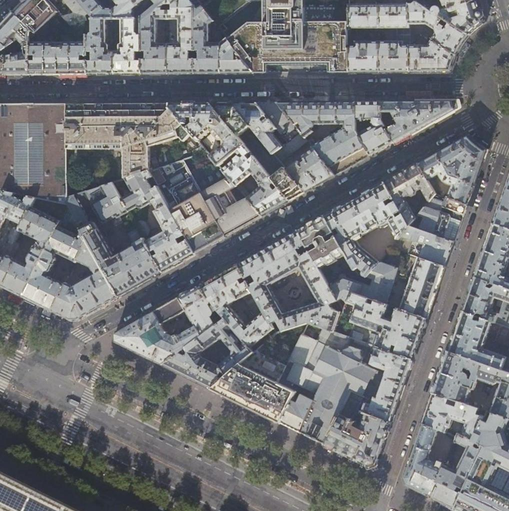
[(34,34),(35,36),(46,36),(46,24),(44,22),(55,11),(45,0),(22,0),(11,12),(34,34)]
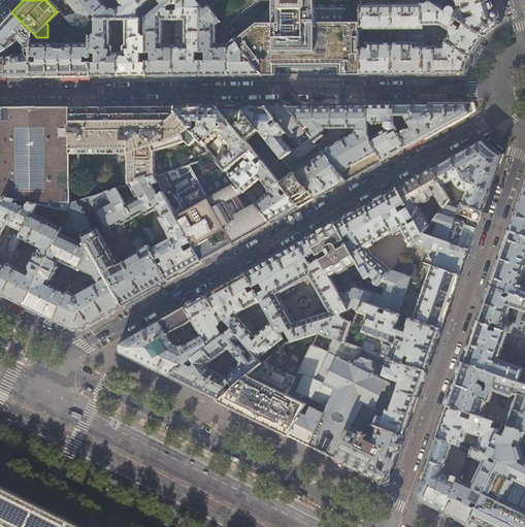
[(64,0),(74,11),(74,13),(66,14),(64,11),(58,12),(69,26),(73,26),(87,21),(95,19),(78,0),(64,0)]
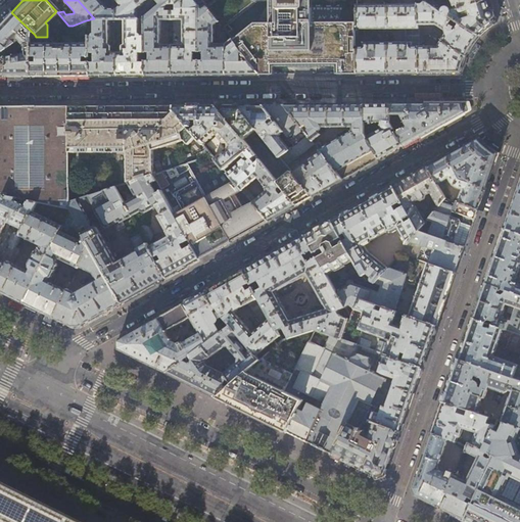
[(78,0),(94,18),(106,18),(114,18),(113,8),(104,8),(98,0),(78,0)]
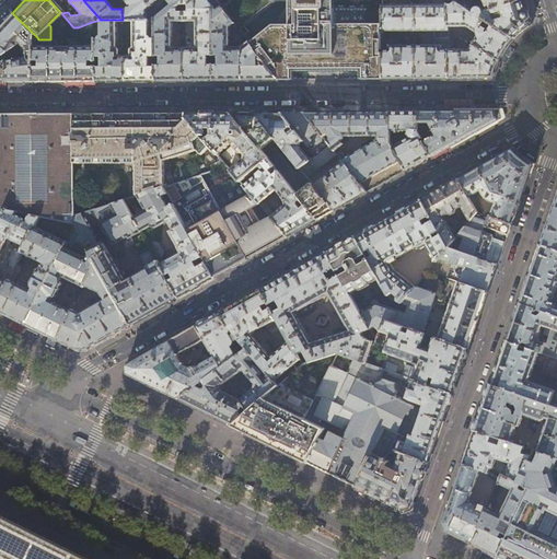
[(124,0),(127,4),(122,9),(123,20),(130,20),(141,20),(141,10),(148,4),(143,0),(124,0)]
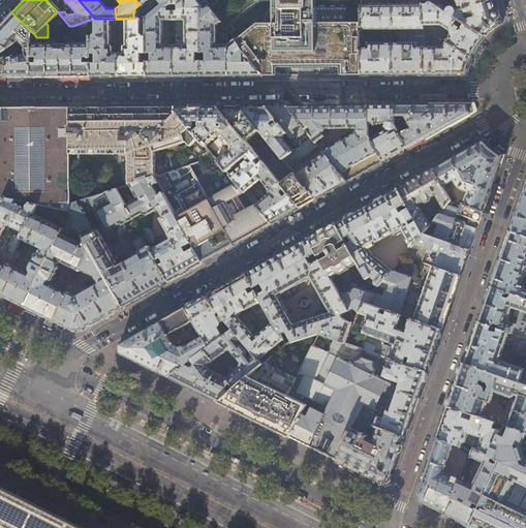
[(154,0),(158,5),(143,17),(143,19),(144,52),(149,52),(149,61),(145,61),(145,62),(145,75),(157,75),(172,75),(171,44),(159,45),(159,21),(171,21),(171,11),(164,11),(164,7),(166,5),(171,5),(169,0),(154,0)]
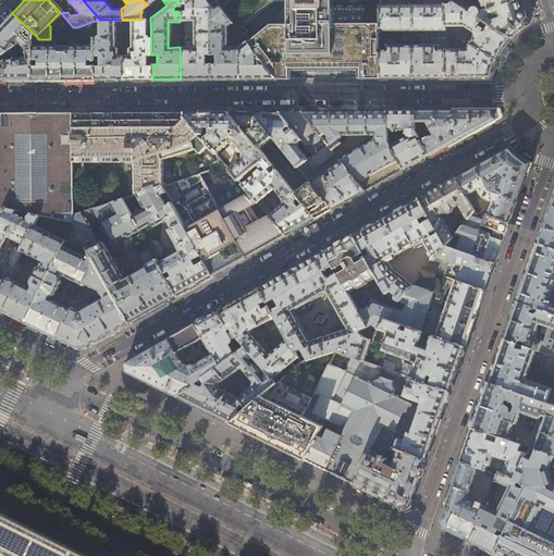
[(193,0),(179,0),(180,5),(180,12),(180,22),(192,22),(192,47),(180,47),(181,79),(196,79),(209,78),(209,7),(214,2),(212,0),(205,0),(193,0)]
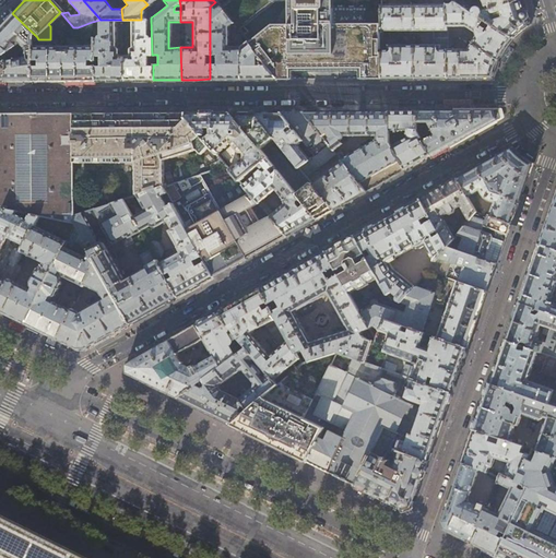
[(213,0),(215,2),(232,23),(235,28),(272,0),(286,0),(286,23),(270,23),(246,42),(273,76),(285,76),(285,66),(310,64),(346,64),(364,64),(364,75),(379,75),(378,22),(330,23),(329,0),(213,0)]
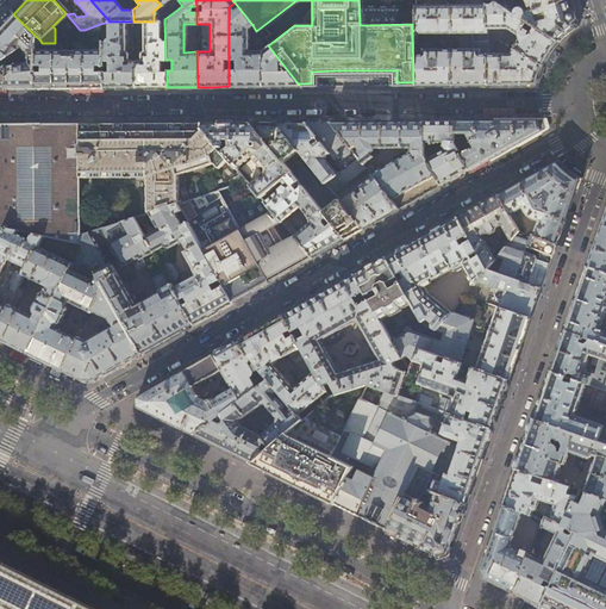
[(566,32),(568,31),(569,30),(575,26),(569,8),(566,0),(493,0),(492,1),(556,42),(558,39),(563,35),(566,32)]
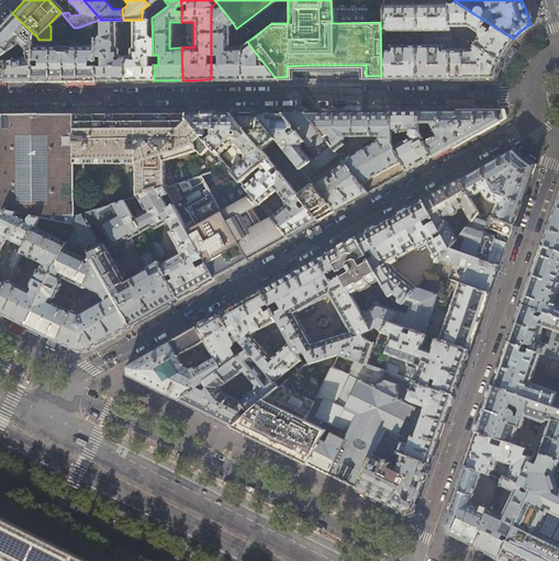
[(450,4),(446,4),(447,26),(466,26),(476,32),(477,36),(471,43),(499,59),(500,57),(502,54),(504,49),(506,45),(510,41),(511,41),(513,38),(454,1),(450,4)]
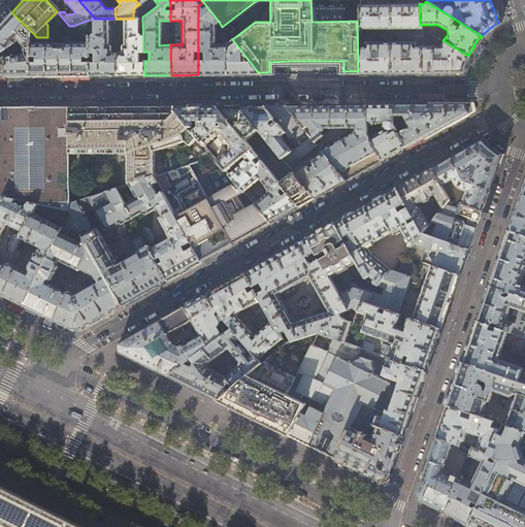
[(214,26),(219,22),(203,2),(198,6),(198,74),(209,74),(226,74),(225,43),(214,44),(214,26)]
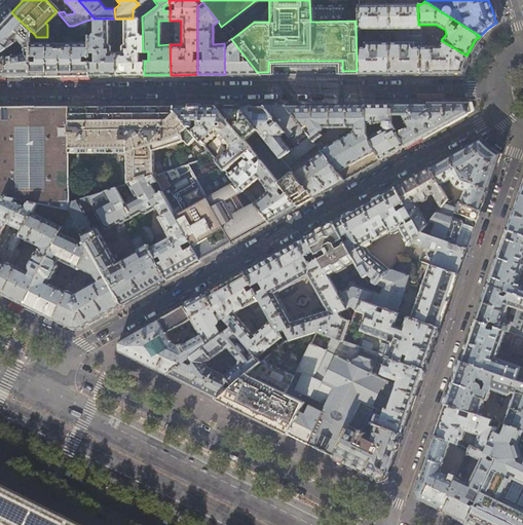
[(356,4),(356,21),(357,71),(357,73),(376,73),(388,73),(387,41),(368,41),(368,29),(387,28),(386,4),(356,4)]
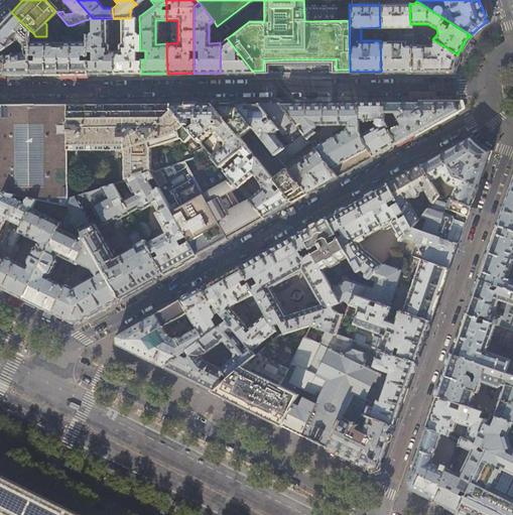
[(409,4),(379,4),(380,27),(397,27),(398,40),(380,40),(381,72),(390,72),(411,72),(410,44),(404,44),(404,40),(410,40),(410,32),(410,24),(409,4)]
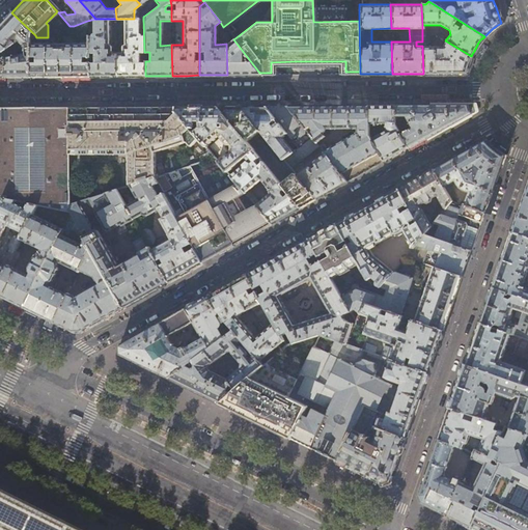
[(0,52),(16,42),(22,46),(26,44),(35,35),(11,12),(0,24),(0,52)]
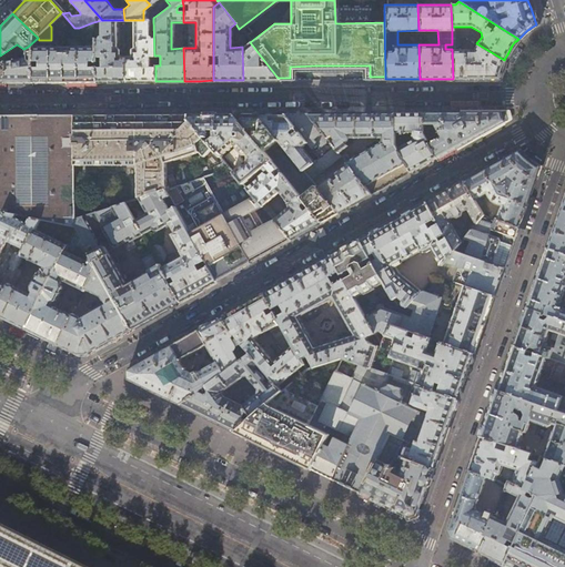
[(115,20),(102,20),(93,22),(94,39),(94,57),(100,58),(100,67),(94,67),(94,68),(94,81),(109,81),(124,81),(124,57),(119,57),(119,54),(119,53),(119,52),(118,51),(117,51),(115,51),(115,20)]
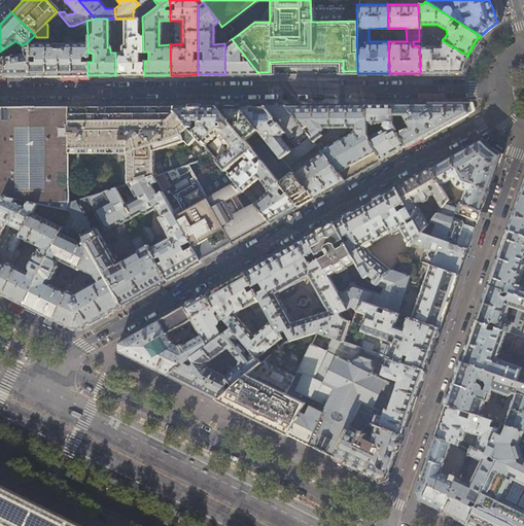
[(142,19),(133,19),(123,19),(123,47),(121,47),(121,48),(120,48),(120,49),(120,50),(120,53),(115,53),(115,75),(131,75),(144,75),(144,62),(138,62),(137,53),(143,53),(143,51),(142,19)]
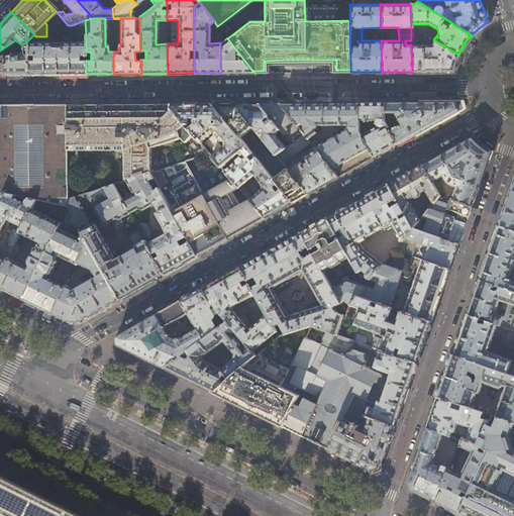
[(416,33),(411,32),(411,40),(411,44),(412,72),(423,72),(453,72),(454,68),(455,62),(458,55),(433,39),(430,44),(414,44),(414,36),(416,36),(416,33)]
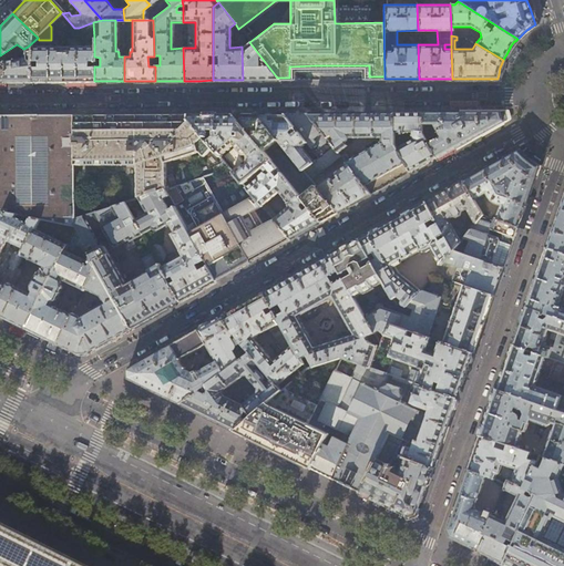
[(39,40),(38,38),(28,47),(30,47),(30,82),(63,81),(94,81),(94,68),(88,68),(88,61),(94,61),(94,57),(94,39),(69,40),(70,47),(54,47),(54,44),(51,44),(51,40),(39,40)]
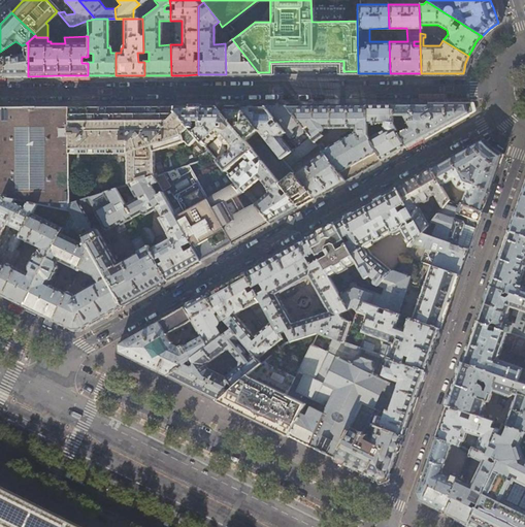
[(232,39),(225,43),(226,74),(235,74),(260,74),(258,72),(232,39)]
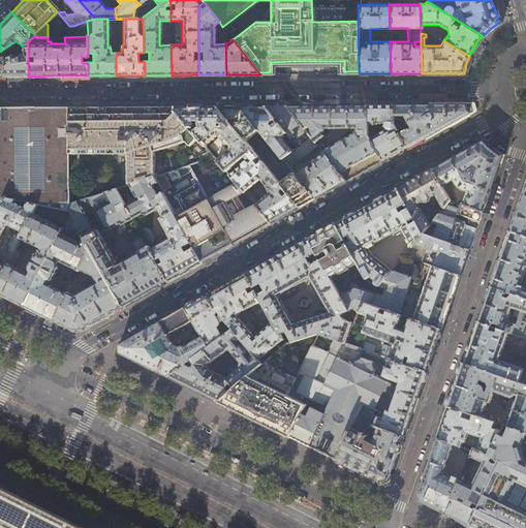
[(474,60),(483,45),(476,42),(474,47),(472,51),(470,54),(469,56),(474,60)]
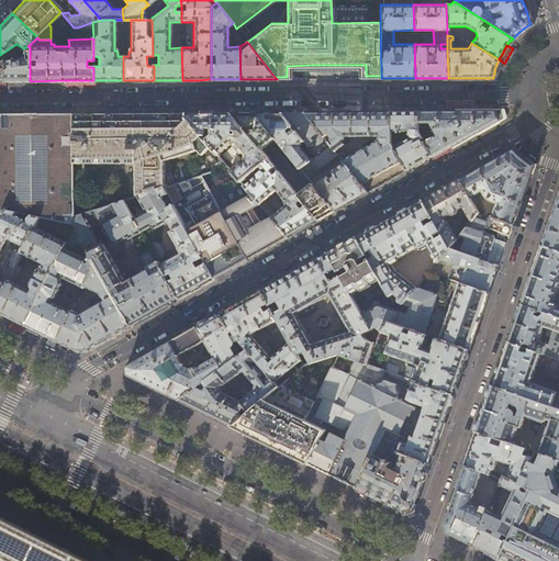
[(28,46),(23,48),(23,57),(3,62),(3,81),(15,81),(30,81),(30,46),(28,46)]
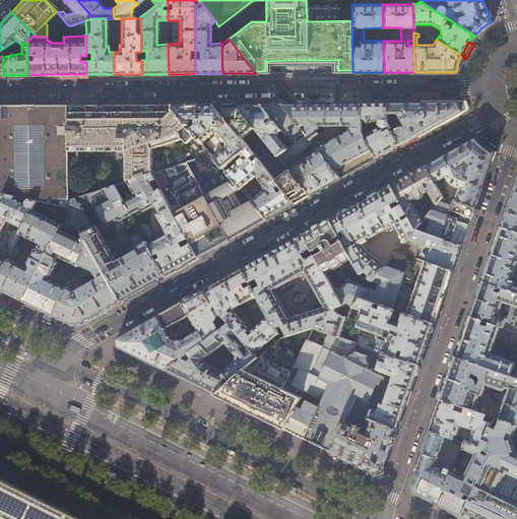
[(337,104),(280,104),(296,124),(301,120),(304,123),(299,127),(304,134),(307,138),(315,131),(317,129),(315,127),(317,126),(347,126),(348,129),(315,148),(316,150),(337,178),(374,157),(360,132),(360,103),(337,104)]
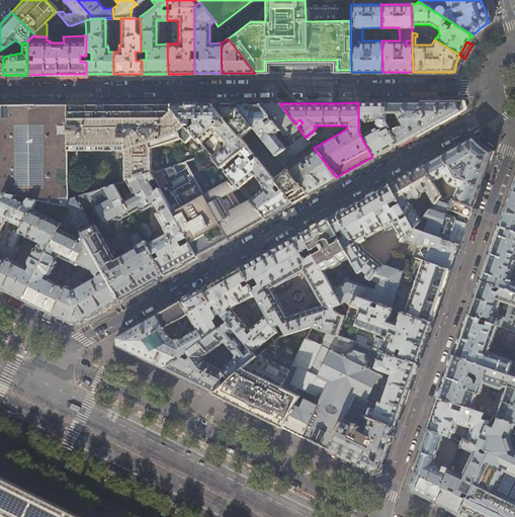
[(396,144),(383,120),(382,102),(362,102),(358,102),(358,132),(372,157),(396,144)]
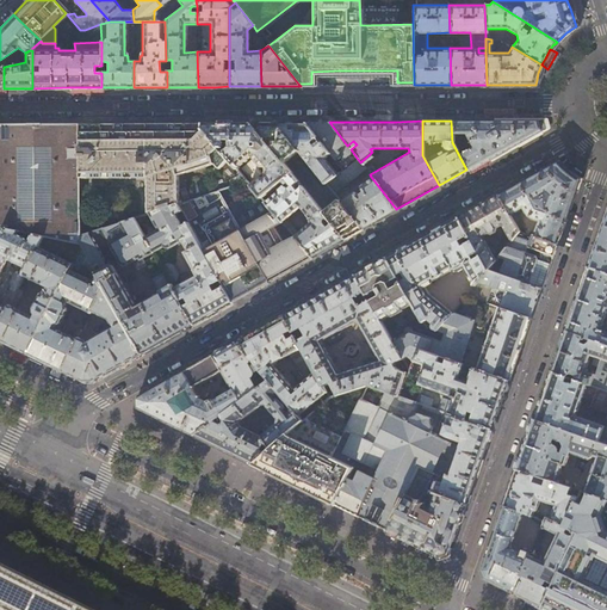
[(475,121),(451,121),(452,142),(466,170),(538,129),(536,121),(475,121)]
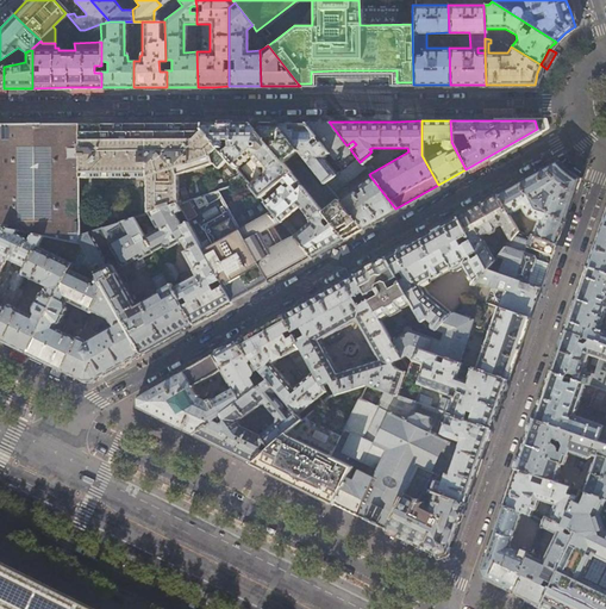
[(242,122),(200,123),(247,180),(258,196),(279,180),(288,172),(280,162),(248,122),(242,122)]
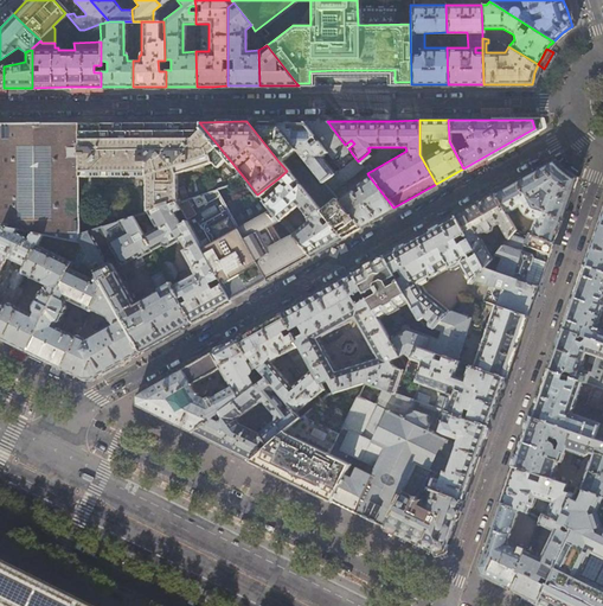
[(254,121),(247,121),(278,161),(287,155),(295,148),(273,121),(254,121)]
